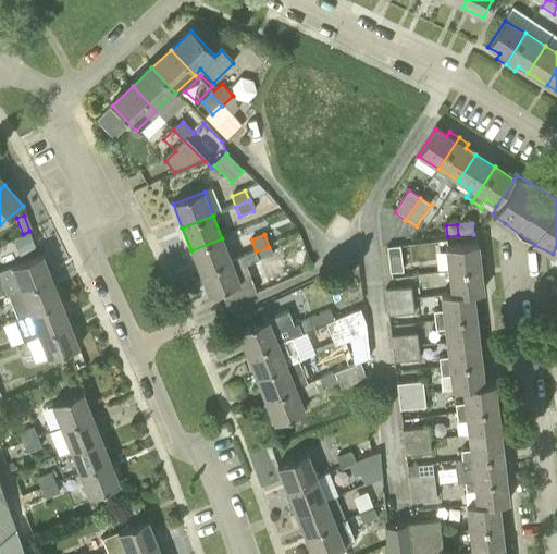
[(36,253),(28,236),(13,242),(21,259),(36,253)]
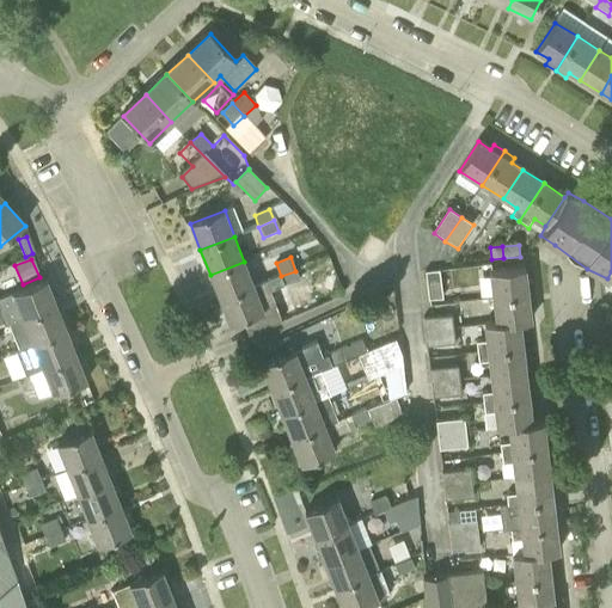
[(220,300),(254,287),(244,262),(210,275),(220,300)]
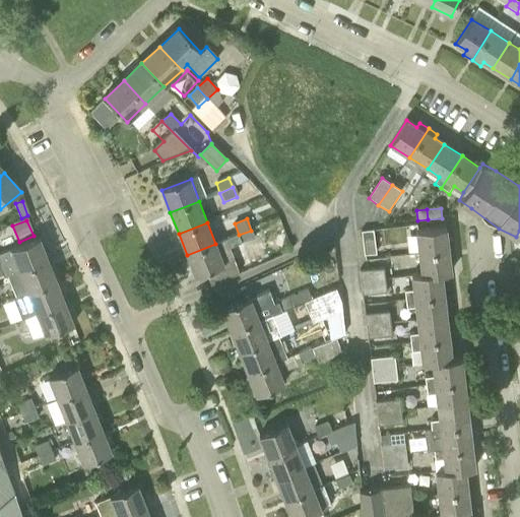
[(416,232),(419,255),(454,250),(453,241),(448,241),(446,229),(416,232)]
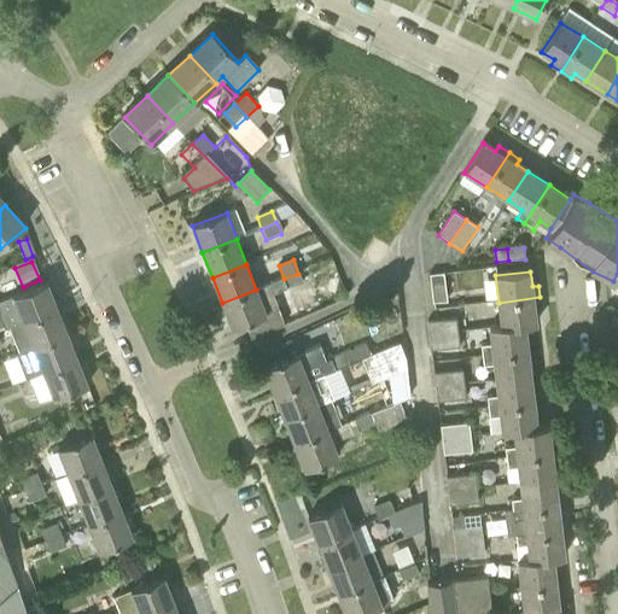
[(298,274),(284,279),(287,288),(302,284),(298,274)]
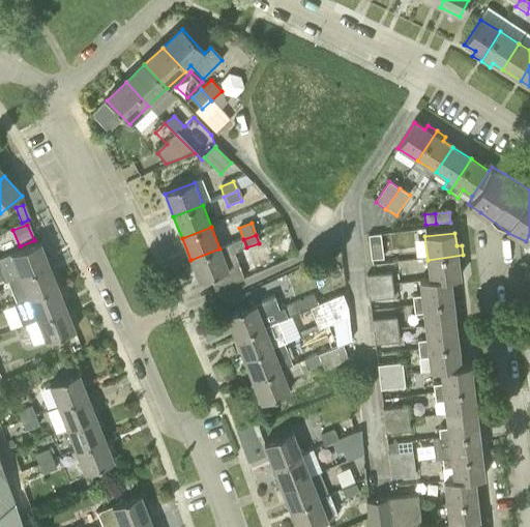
[(372,262),(384,260),(381,235),(369,237),(372,262)]
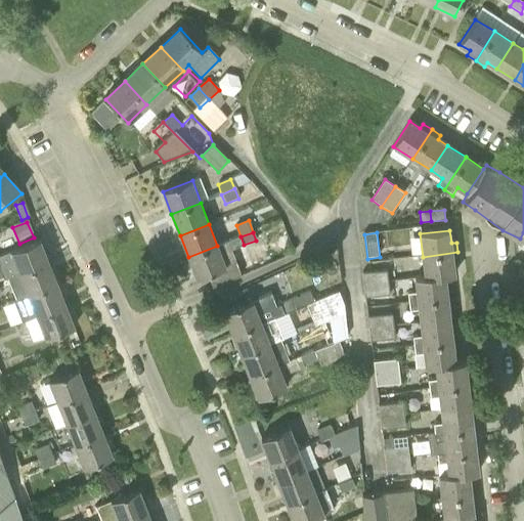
[(40,242),(0,256),(0,266),(5,280),(10,278),(49,263),(40,242)]
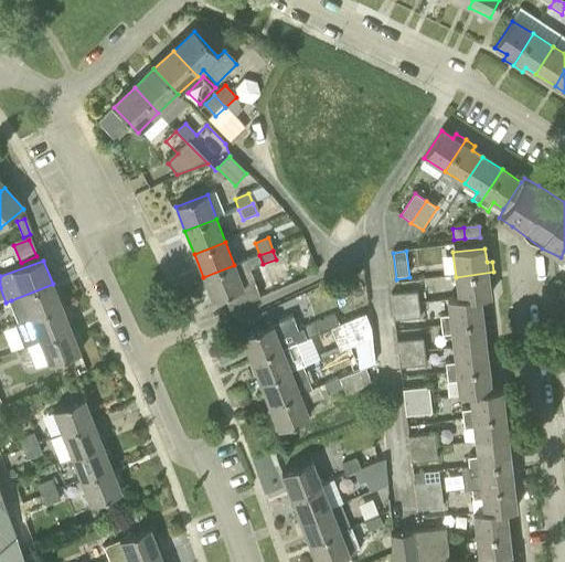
[(260,298),(249,269),(245,261),(234,265),(203,277),(213,300),(224,296),(230,311),(260,298)]
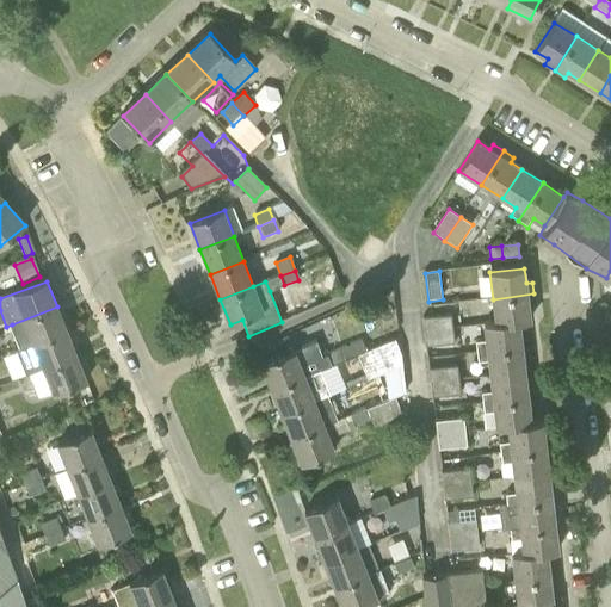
[(301,313),(321,305),(313,285),(292,292),(301,313)]
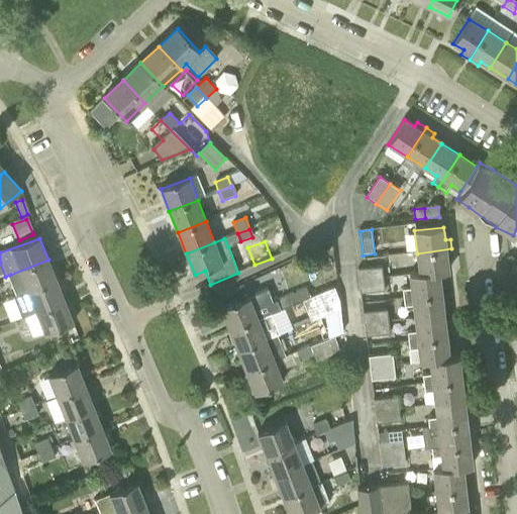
[(419,274),(449,271),(447,260),(452,260),(451,248),(417,253),(419,274)]
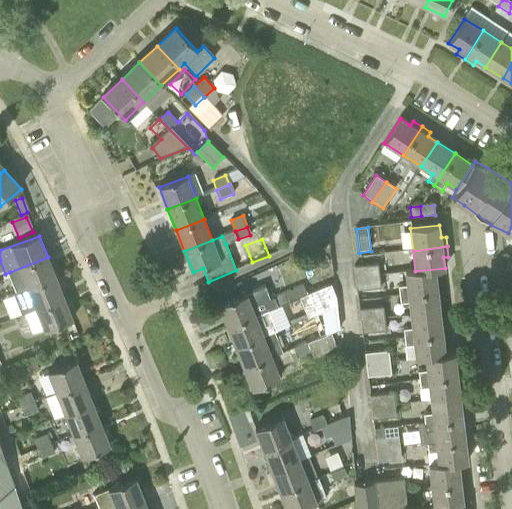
[(19,293),(56,278),(48,257),(10,272),(19,293)]
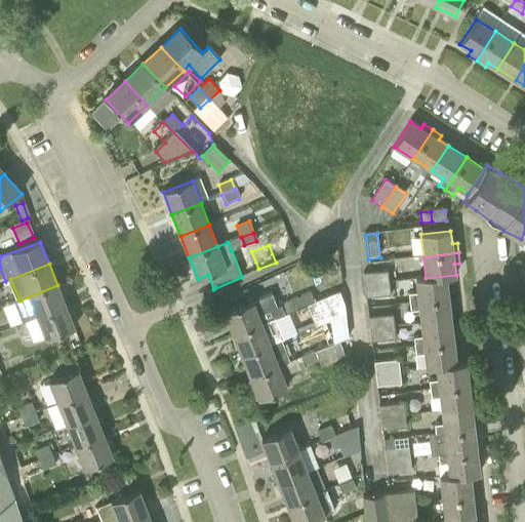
[(364,274),(365,284),(390,281),(389,272),(364,274)]
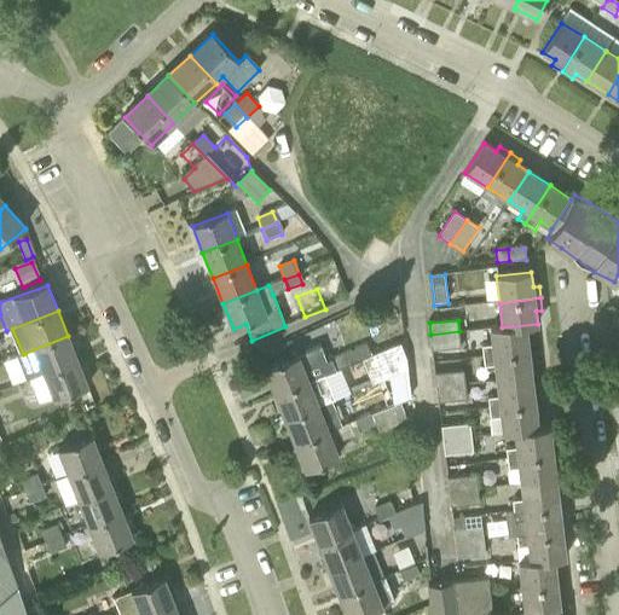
[(538,324),(502,328),(491,329),(492,346),(482,347),(484,358),(541,352),(538,324)]
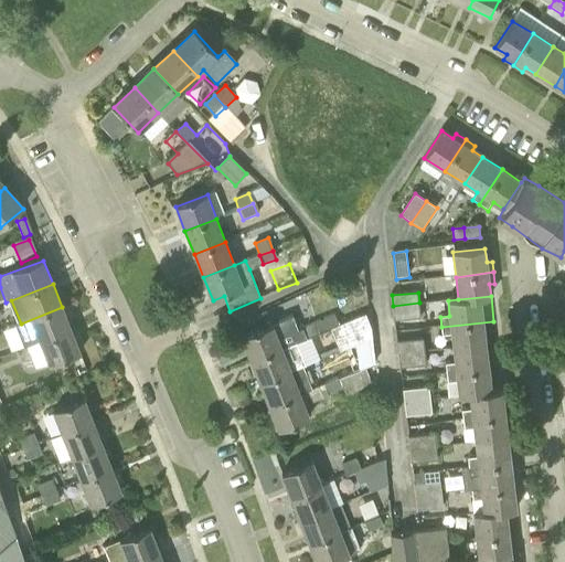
[(419,303),(393,306),(394,321),(420,319),(419,303)]
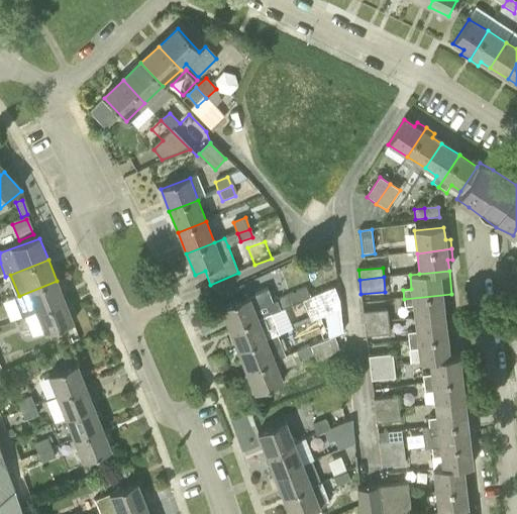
[(24,318),(24,317),(65,302),(57,281),(19,296),(16,297),(24,318)]
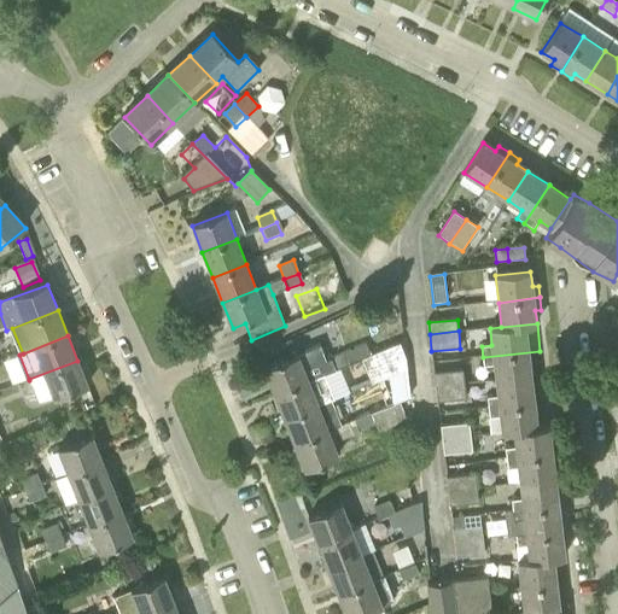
[(264,368),(274,393),(321,375),(361,360),(371,356),(366,344),(327,358),(322,360),(318,346),(264,368)]
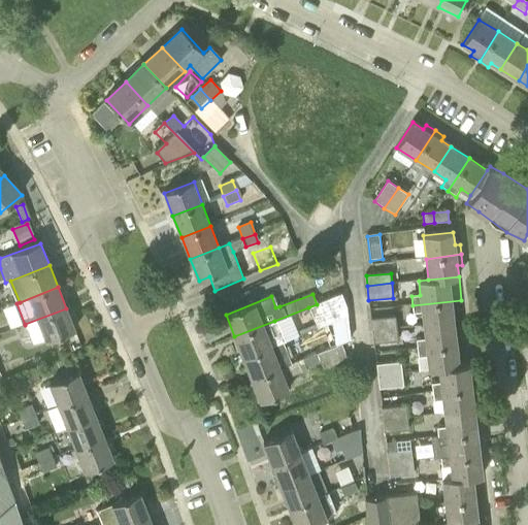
[(317,304),(308,307),(317,329),(348,317),(347,307),(341,294),(317,304)]
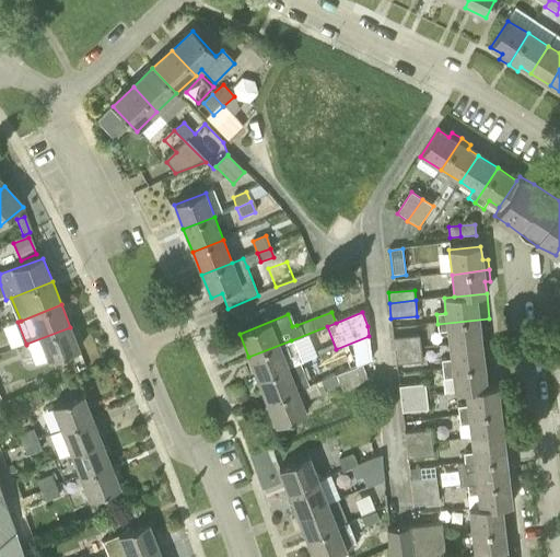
[(489,318),(438,324),(439,333),(447,332),(450,346),(492,340),(489,318)]
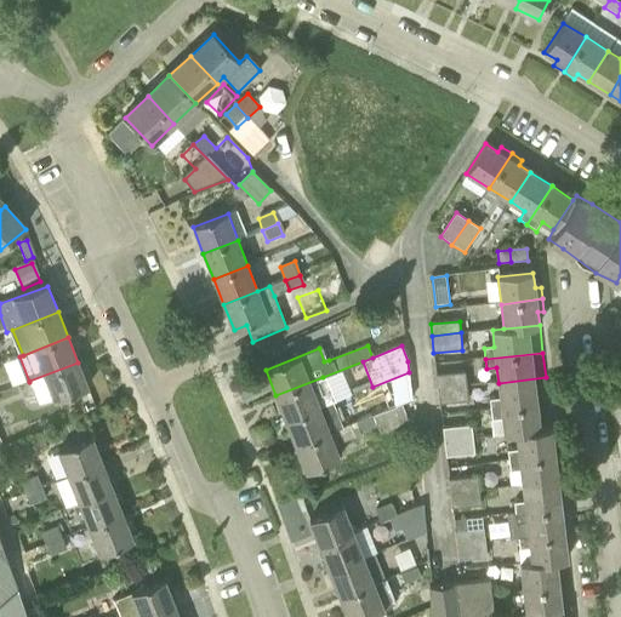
[(29,381),(39,406),(53,400),(55,401),(89,389),(78,363),(29,381)]
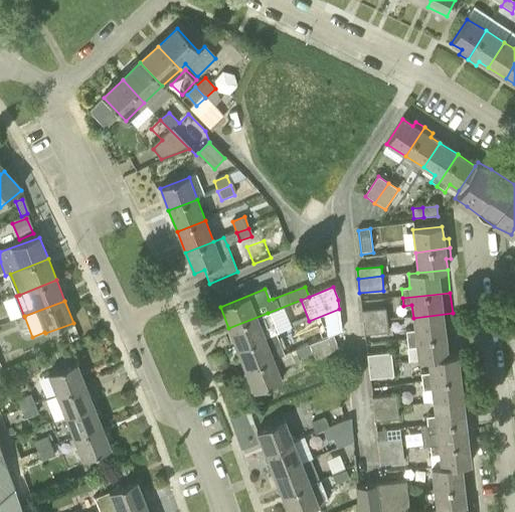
[(362,312),(363,323),(387,320),(386,309),(362,312)]
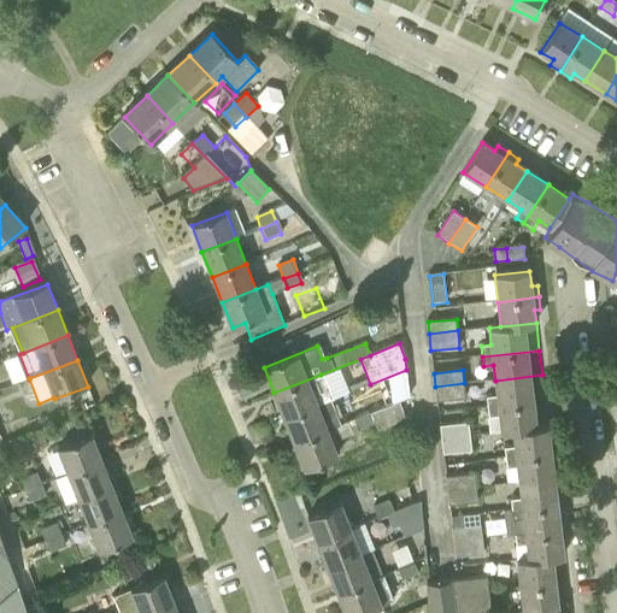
[(285,419),(330,400),(321,375),(274,393),(285,419)]
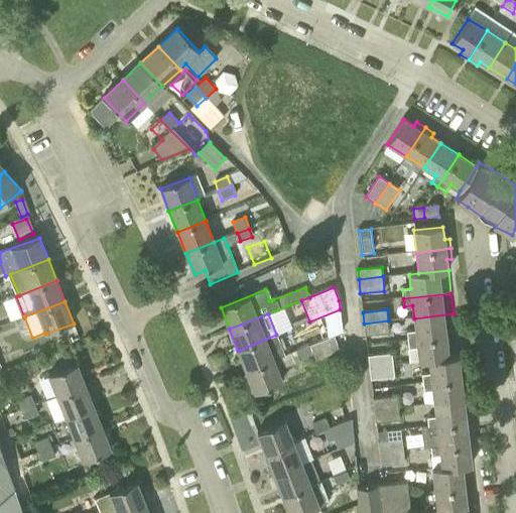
[(454,313),(414,318),(415,332),(406,333),(408,342),(456,336),(454,313)]
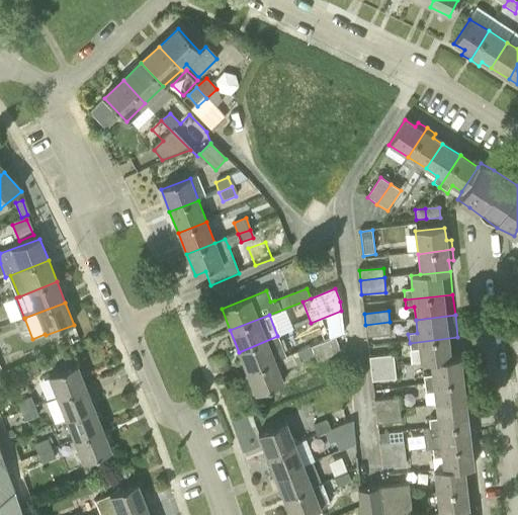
[(390,322),(365,325),(366,338),(391,335),(390,322)]
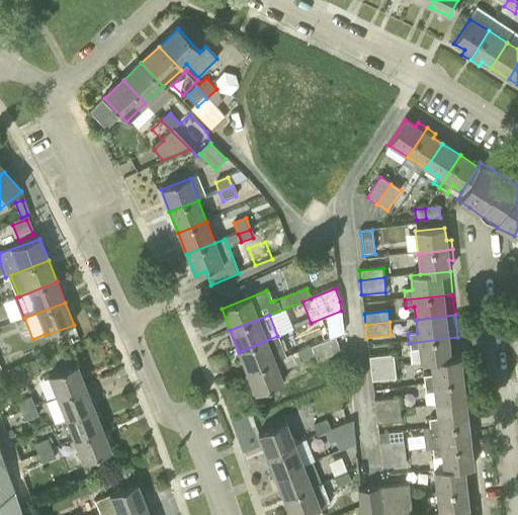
[(293,339),(298,352),(314,346),(309,333),(293,339)]
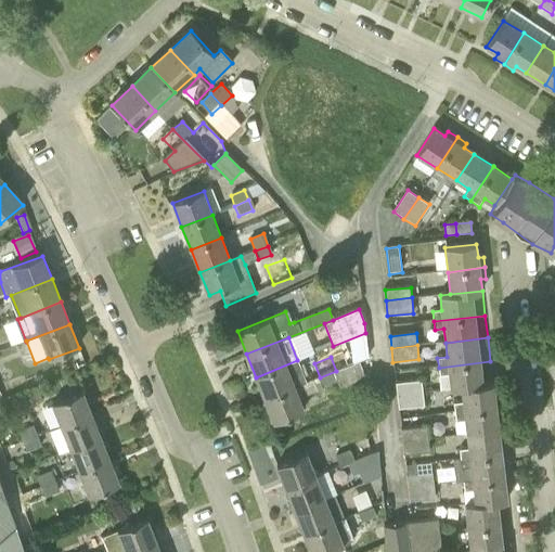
[(265,399),(294,387),(307,383),(297,360),(256,377),(265,399)]
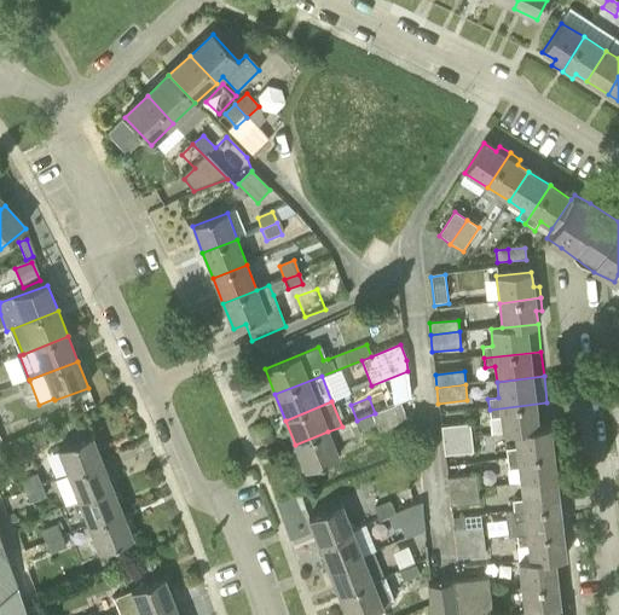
[(547,402),(490,410),(491,419),(501,418),(503,435),(515,434),(550,430),(547,402)]
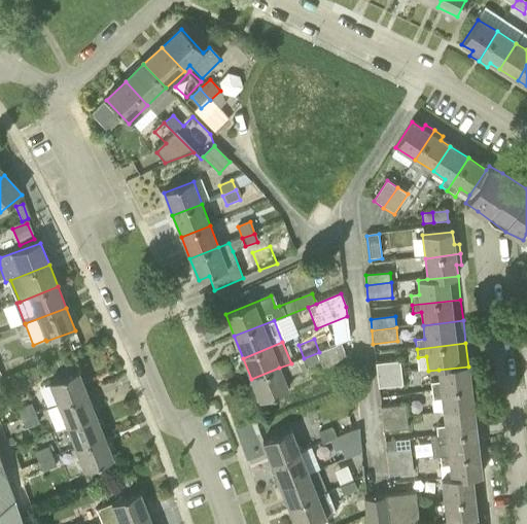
[(304,358),(291,363),(279,368),(251,379),(259,402),(288,390),(284,379),(318,365),(320,370),(346,359),(341,344),(338,345),(319,352),(304,358)]
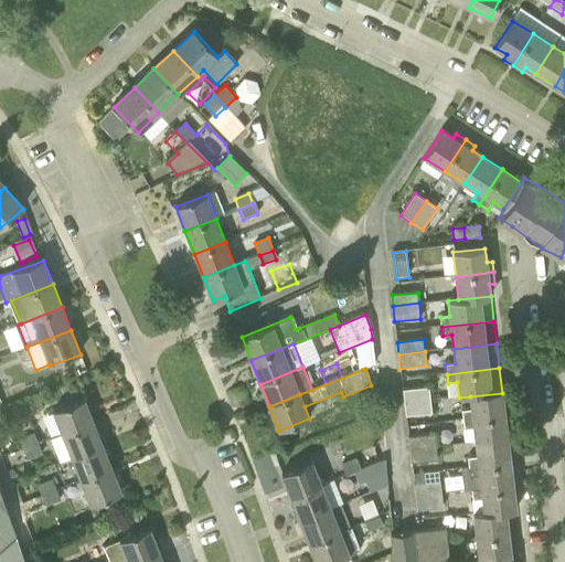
[(403,391),(404,402),(430,399),(429,388),(403,391)]
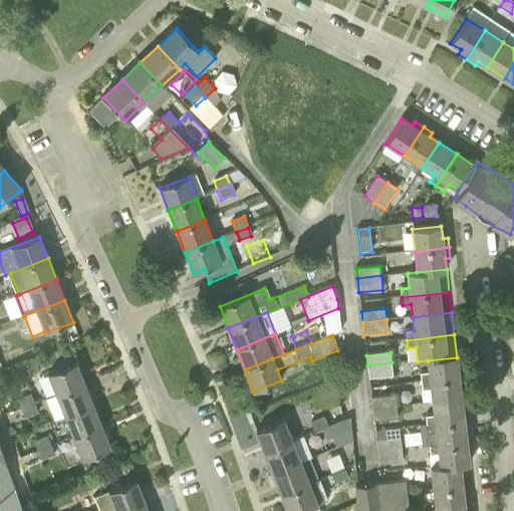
[(457,357),(428,360),(429,372),(420,373),(421,381),(459,377),(457,357)]
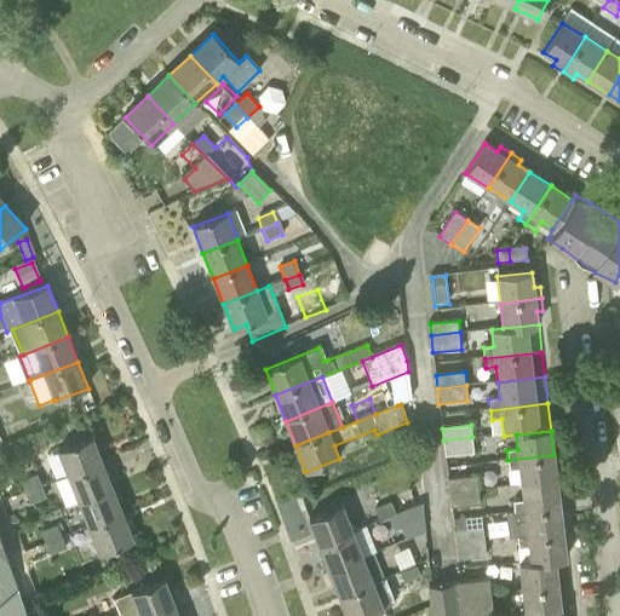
[(47,449),(41,433),(29,438),(35,454),(47,449)]
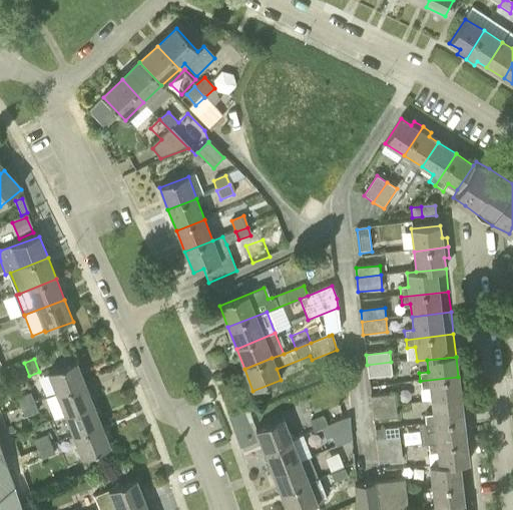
[(391,362),(367,365),(369,379),(392,376),(391,362)]
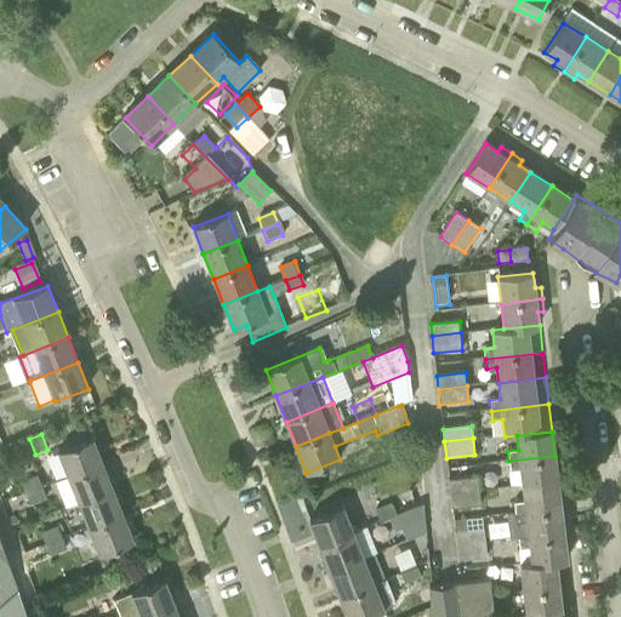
[(60,452),(70,478),(103,466),(92,439),(60,452)]
